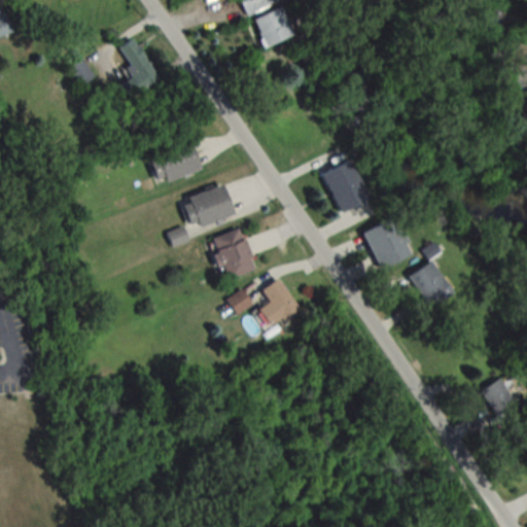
[(238,0),(247,18),(281,2),(279,0),(238,0)]
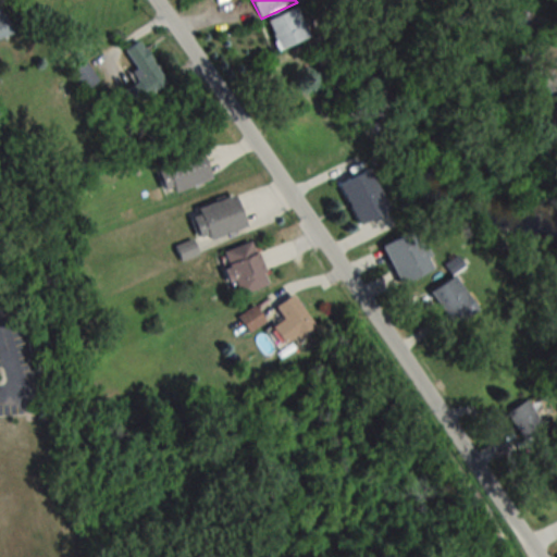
[(309,38),(296,9),(267,21),(279,51),(309,38)]
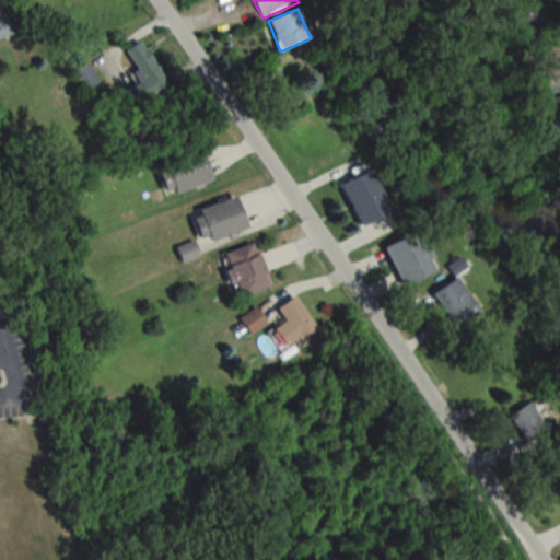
[(0,38),(14,34),(7,15),(0,16),(0,38)]
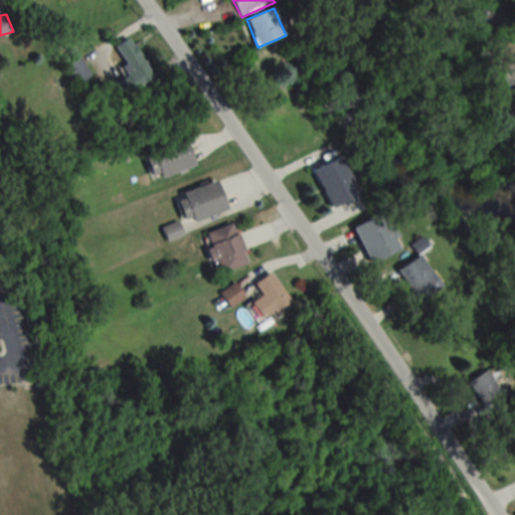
[(155,80),(133,37),(116,46),(131,75),(117,82),(124,97),(155,80)]
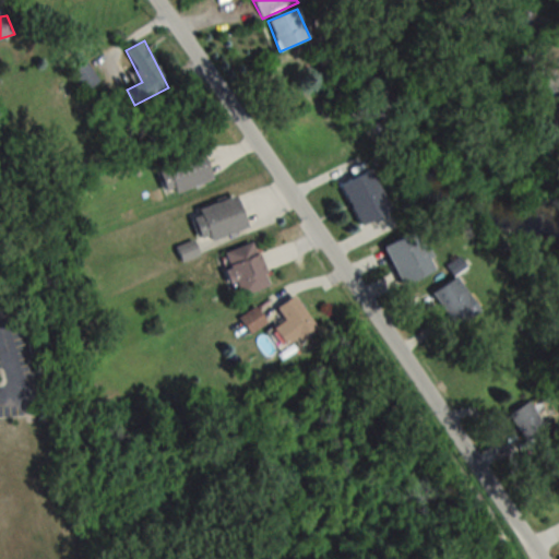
[(71,69),(81,92),(99,83),(90,61),(71,69)]
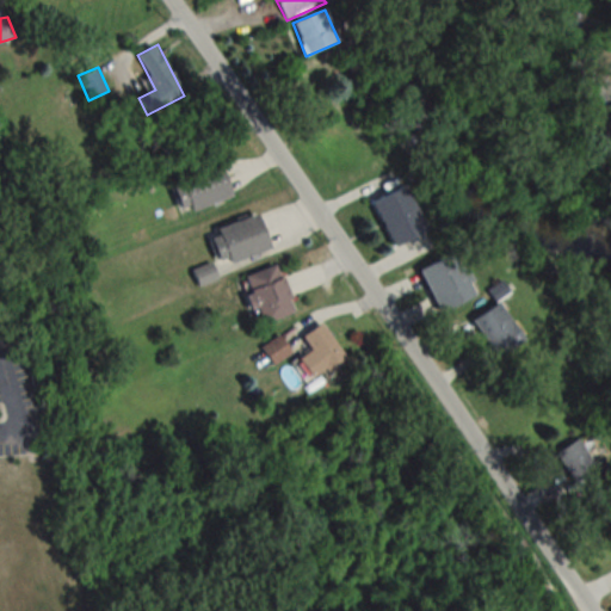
[(233,197),(220,162),(171,181),(183,216),(233,197)]
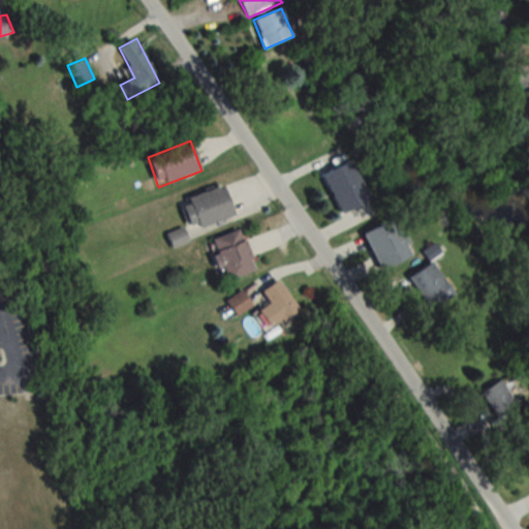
[(340,214),(369,201),(352,162),(323,174),(340,214)]
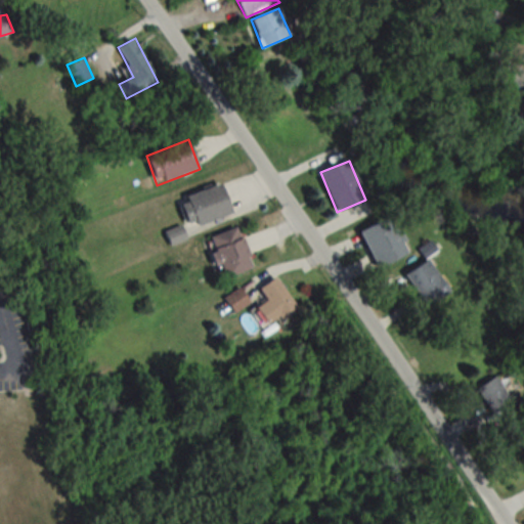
[(188,228),(231,215),(222,185),(179,199),(188,228)]
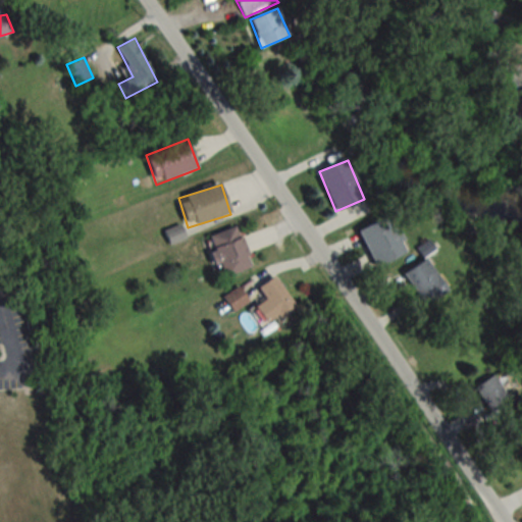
[(377,267),(407,251),(387,215),(358,230),(377,267)]
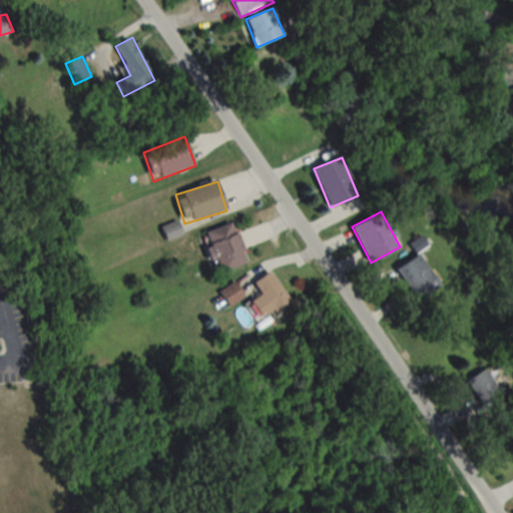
[(247,262),(232,222),(205,232),(221,273),(247,262)]
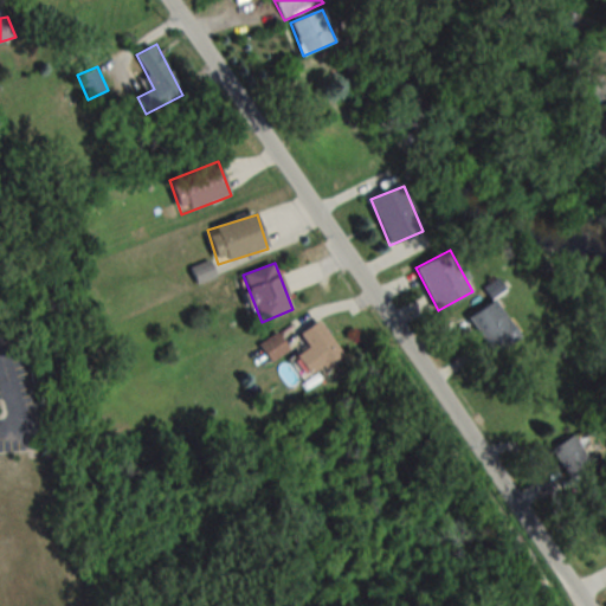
[(468,318),(495,355),(520,337),(494,300),(468,318)]
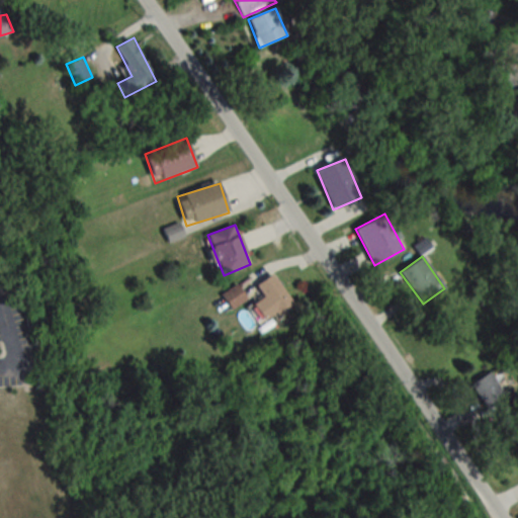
[(293,304),(272,274),(256,285),(264,296),(253,305),(266,323),(293,304)]
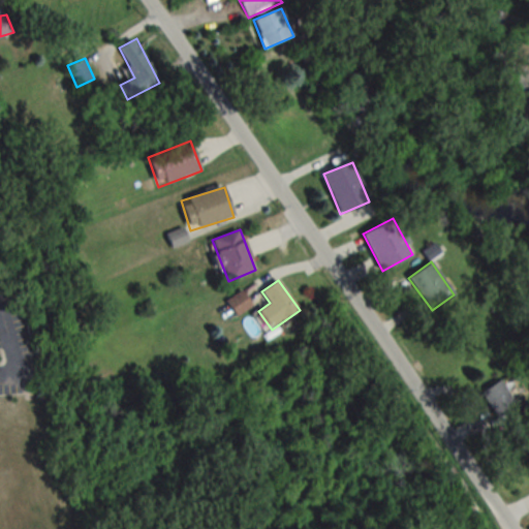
[(252,305),(242,290),(226,301),(236,315),(252,305)]
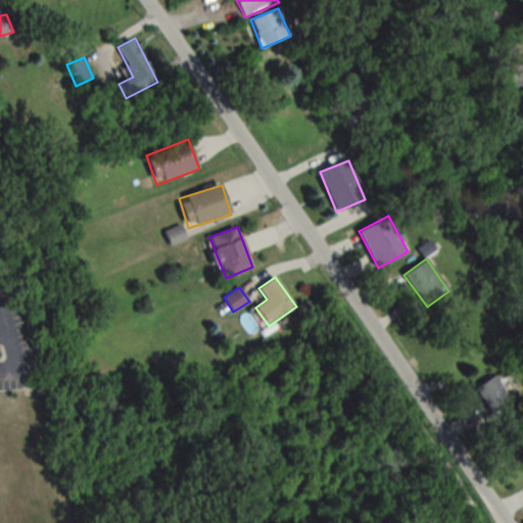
[(476,389),(497,421),(516,409),(494,377),(476,389)]
